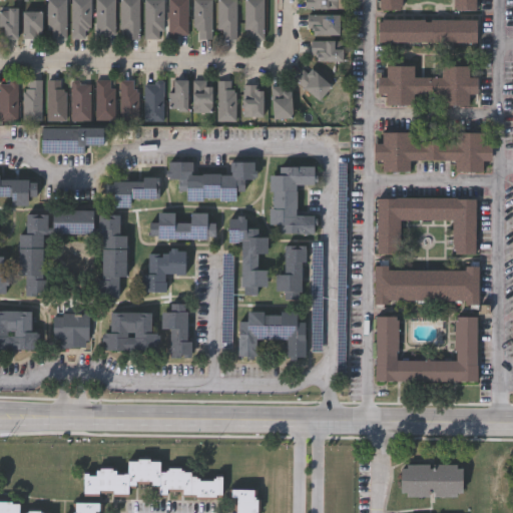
[(65,0),(65,38),(47,38),(47,0),(65,0)]
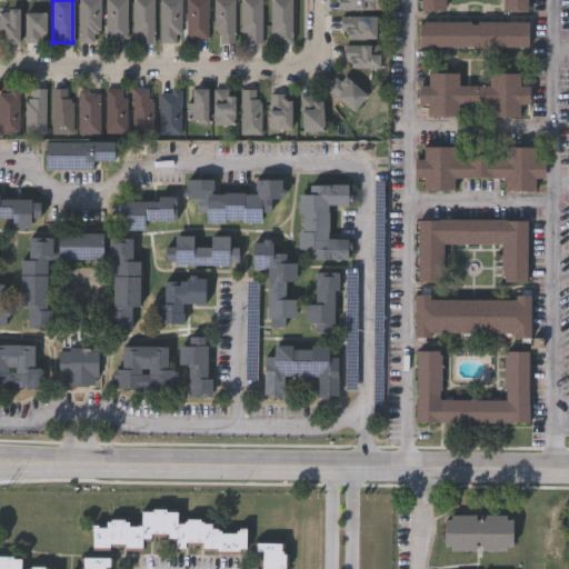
[(79,42),(79,0),(98,0),(98,42),(79,42)]
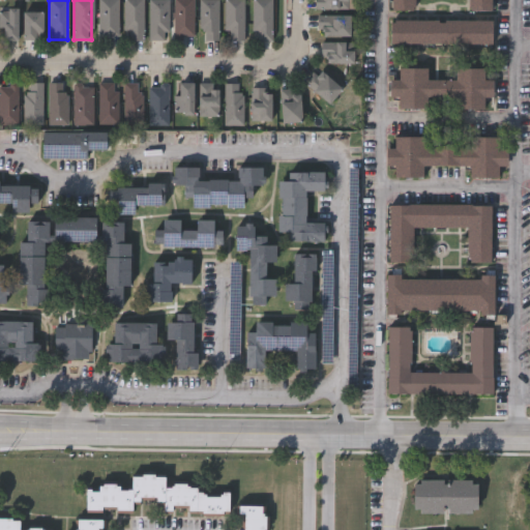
[(117,0),(117,37),(97,37),(97,0),(117,0)]
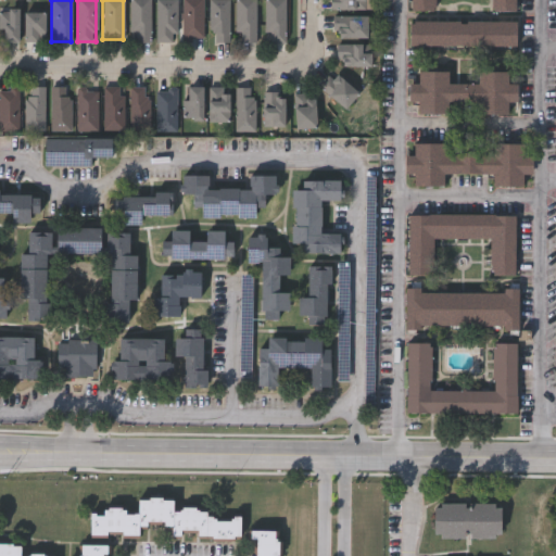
[(149,0),(149,41),(130,41),(130,0),(149,0)]
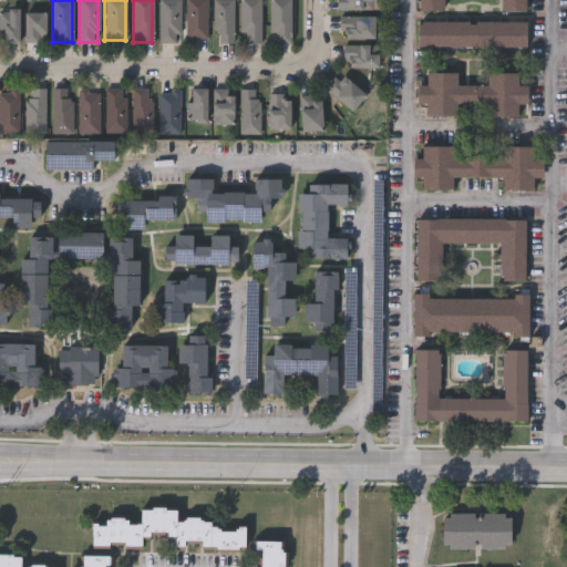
[(158,42),(158,0),(179,0),(179,42),(158,42)]
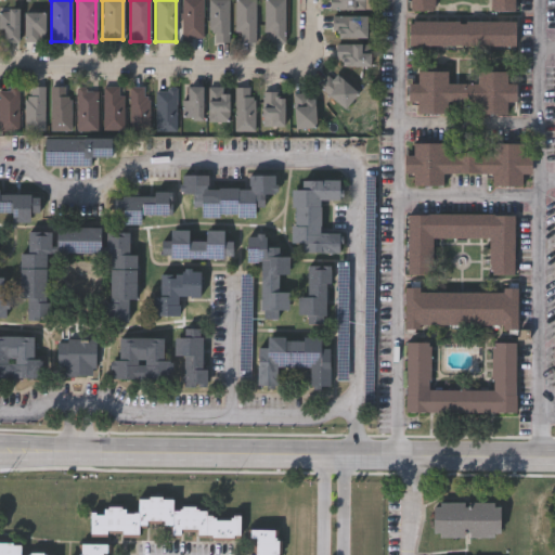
[(202,0),(202,39),(181,39),(181,0),(202,0)]
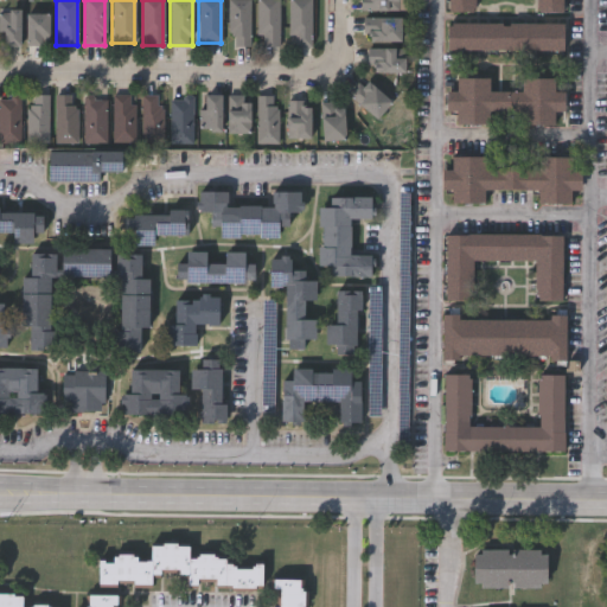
[(249,0),(249,45),(228,45),(228,0),(249,0)]
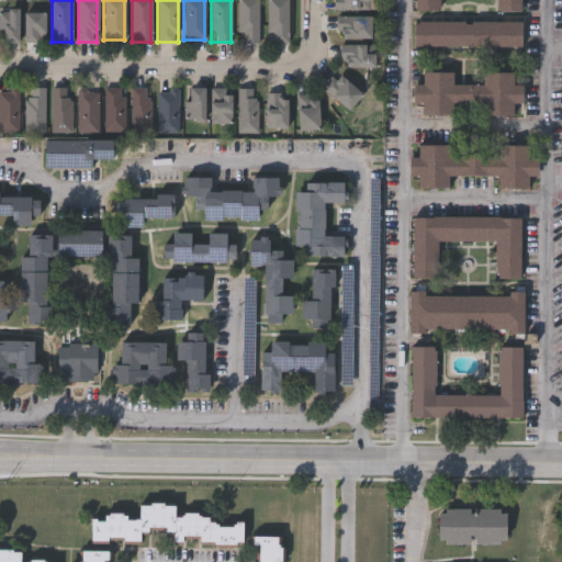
[(258,0),(258,42),(238,42),(238,0),(258,0)]
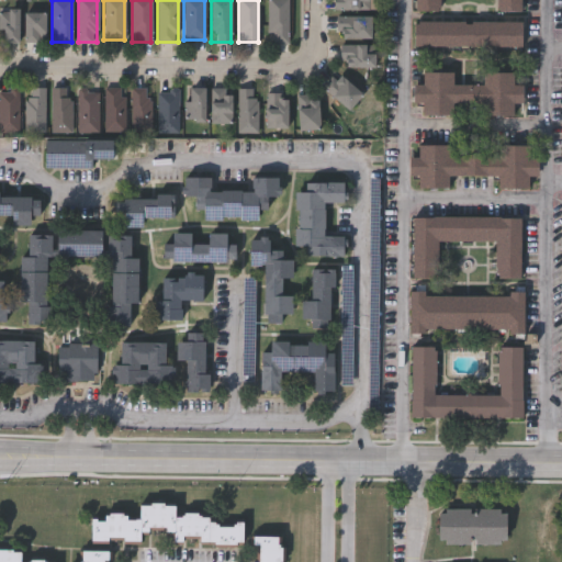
[(288,0),(288,43),(268,43),(268,0),(288,0)]
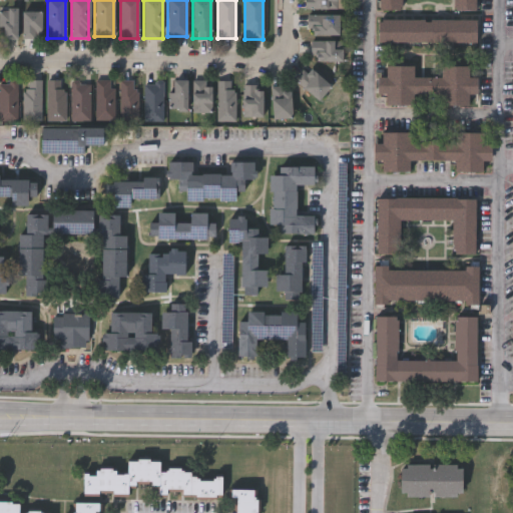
[(305,8),(305,0),(337,0),(337,8),(305,8)]
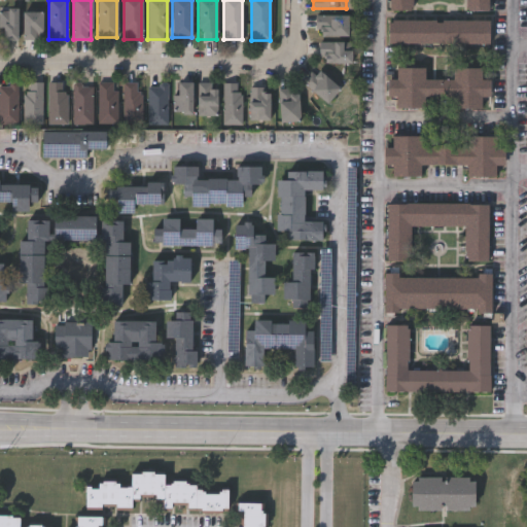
[(489,0),(489,10),(466,10),(466,0),(413,0),(413,9),(390,9),(390,0),(489,0)]
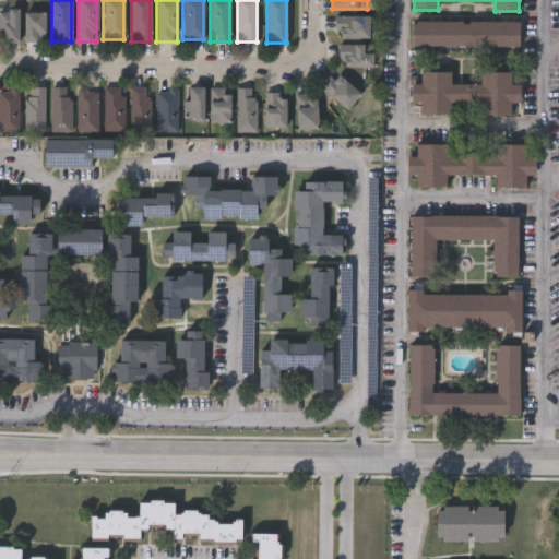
[(18,42),(0,42),(0,9),(18,9),(18,42)]
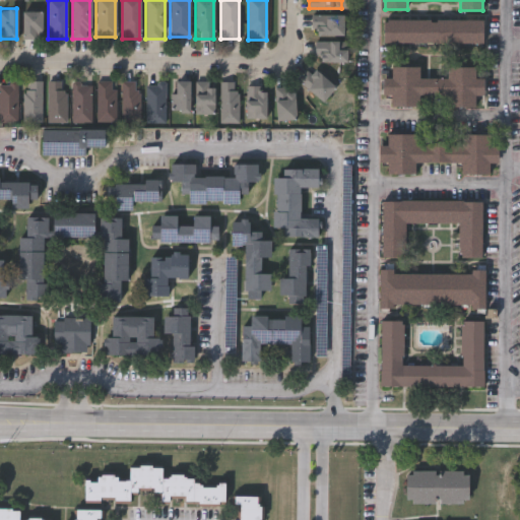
[(41,39),(20,39),(20,11),(41,11),(41,39)]
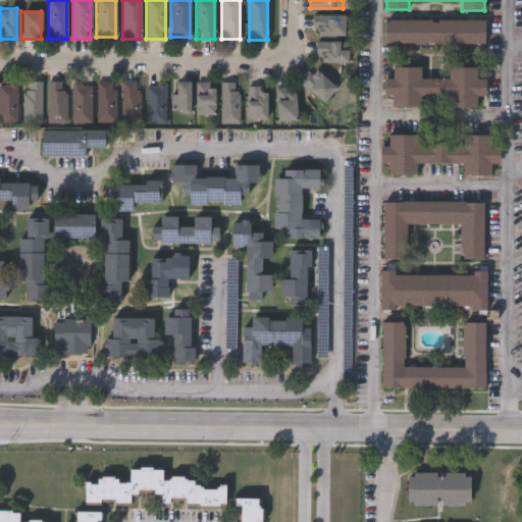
[(344,14),(344,36),(313,36),(313,14),(344,14)]
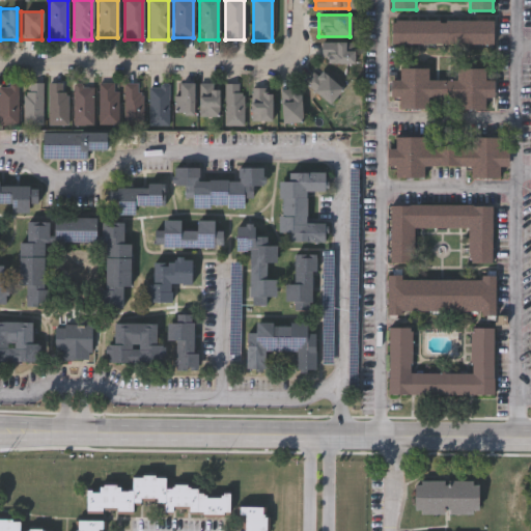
[(493,20),(493,44),(392,44),(392,20),(493,20)]
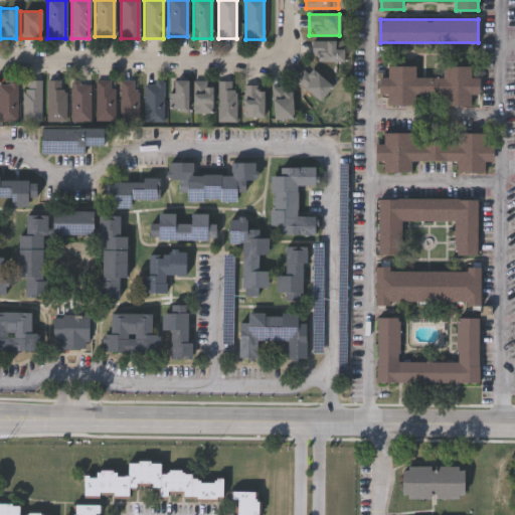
[(342,40),(342,61),(311,61),(311,40),(342,40)]
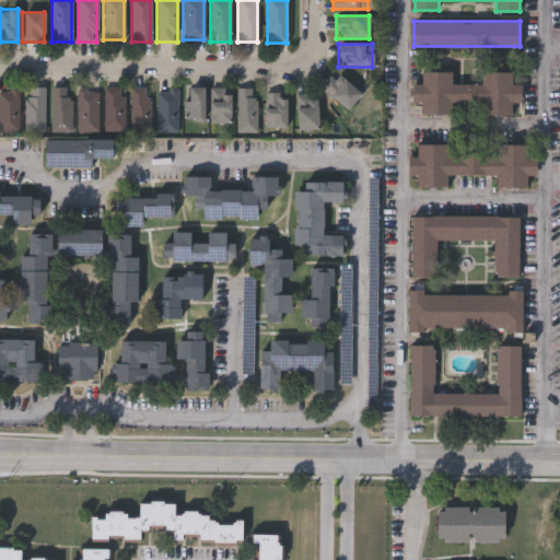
[(346,109),(322,85),(336,71),(360,94),(346,109)]
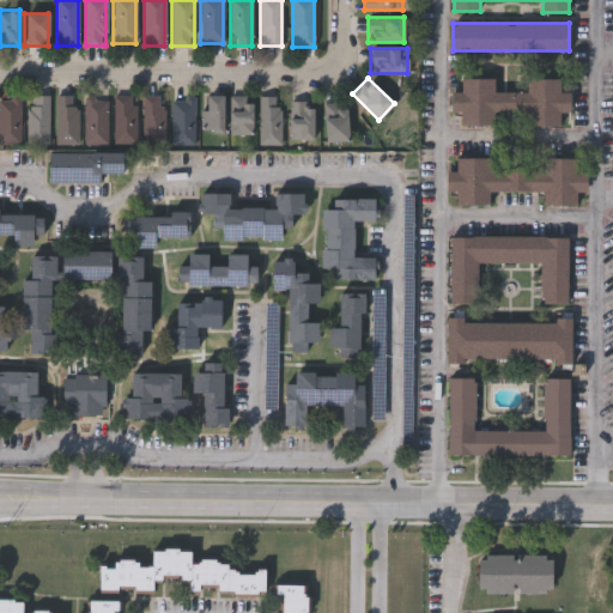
[(495,78),(495,91),(528,92),(528,78),(560,79),(560,91),(571,91),(571,113),(560,113),(560,126),(527,126),(528,113),(495,111),(493,126),(461,126),(461,113),(451,113),(451,91),(461,91),(461,78),(495,78)]
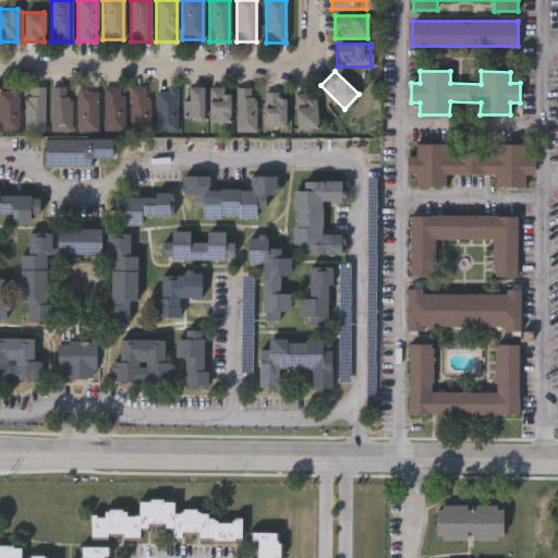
[(45,131),(24,131),(24,86),(45,86),(45,131)]
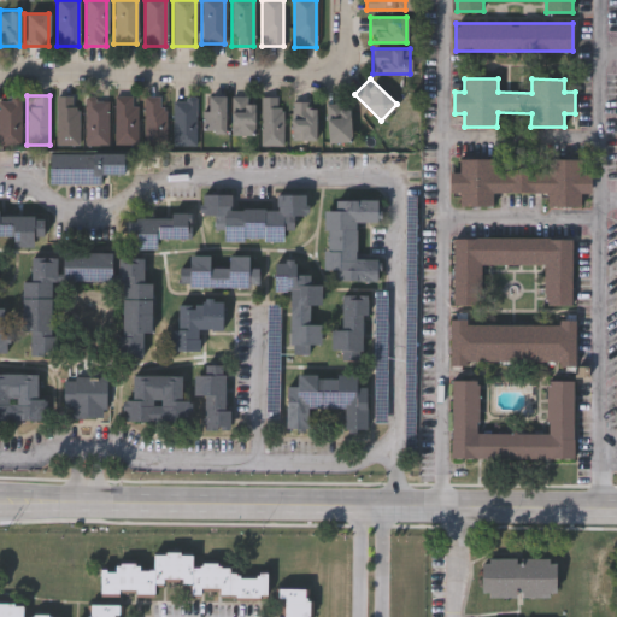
[(56,95),(76,95),(76,145),(56,145),(56,95)]
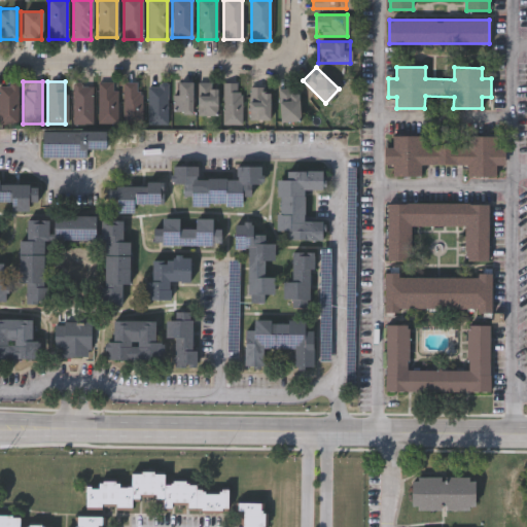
[(97,81),(116,81),(116,123),(97,123),(97,81)]
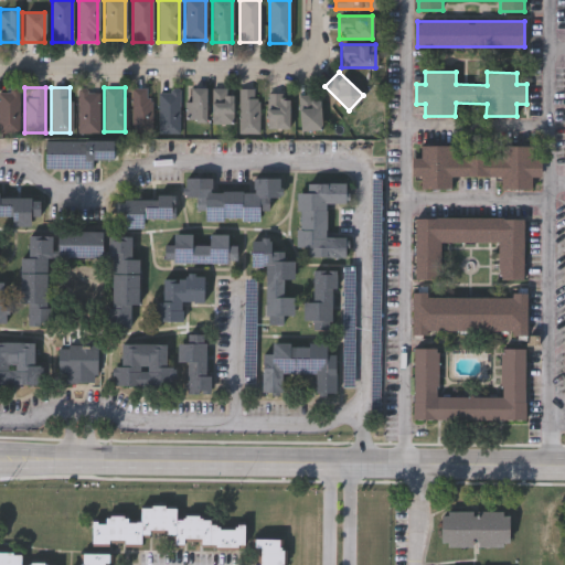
[(131,87),(151,87),(151,132),(131,132),(131,87)]
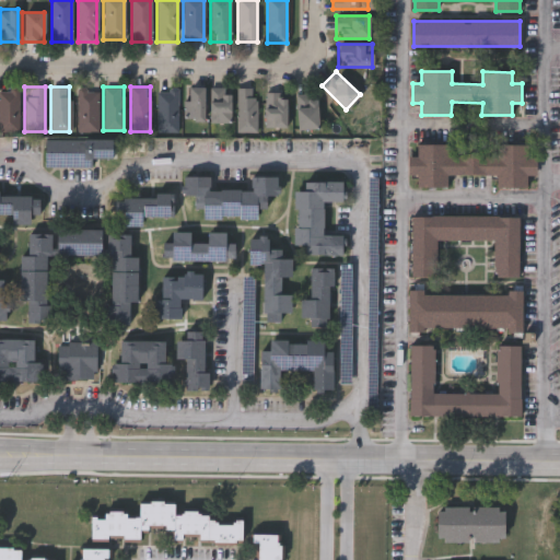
[(203,86),(203,120),(185,120),(185,86),(203,86)]
